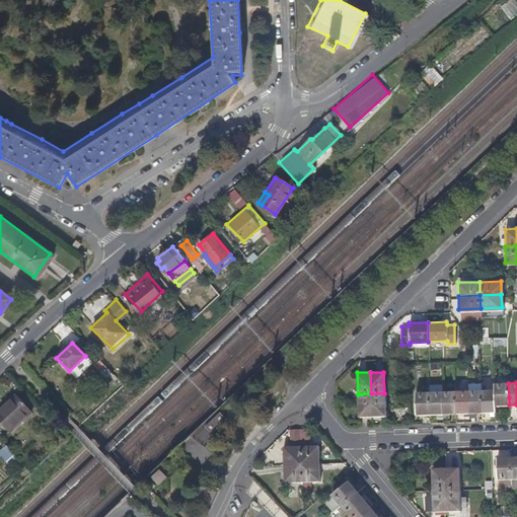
[(509,397),(508,383),(495,383),(496,404),(509,404),(509,397)]
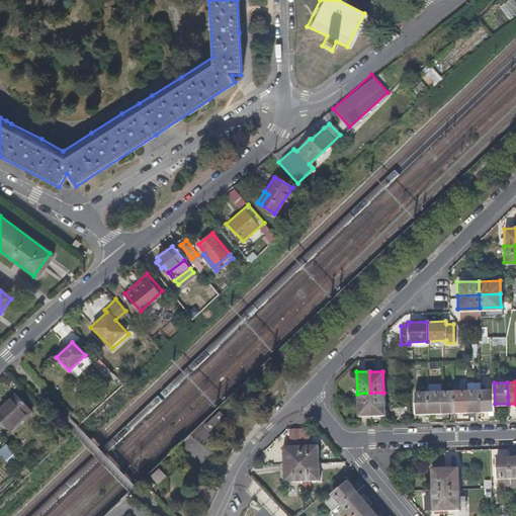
[(495,411),(494,389),(482,390),(482,396),(482,412),(495,411)]
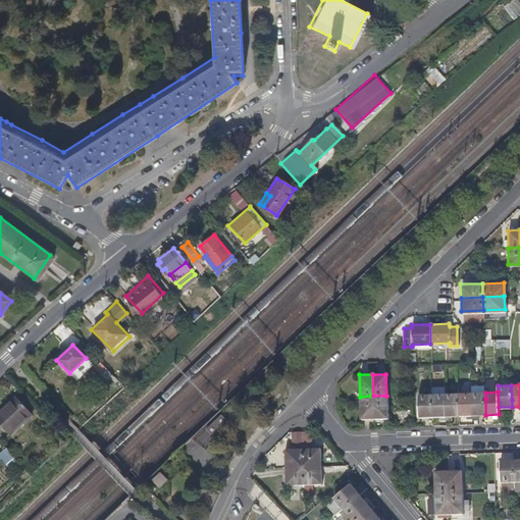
[(447,416),(446,401),(446,393),(432,394),(433,416),(440,416),(447,416)]
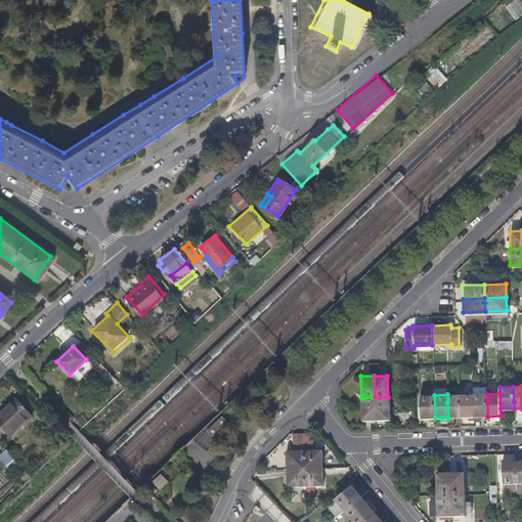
[(462,417),(461,395),(447,394),(447,402),(448,418),(454,417),(462,417)]
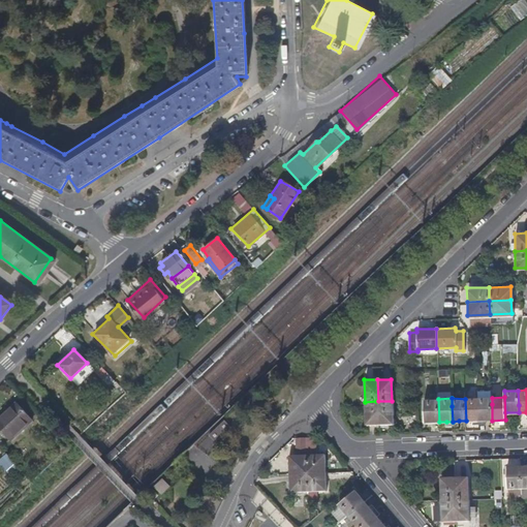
[(478,421),(478,403),(478,398),(465,399),(466,421),(472,421),(478,421)]
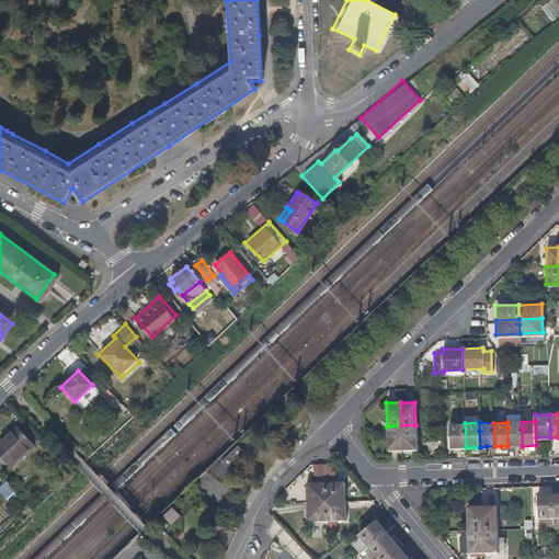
[(522,446),(522,429),(522,422),(508,422),(508,428),(508,446),(515,446),(522,446)]
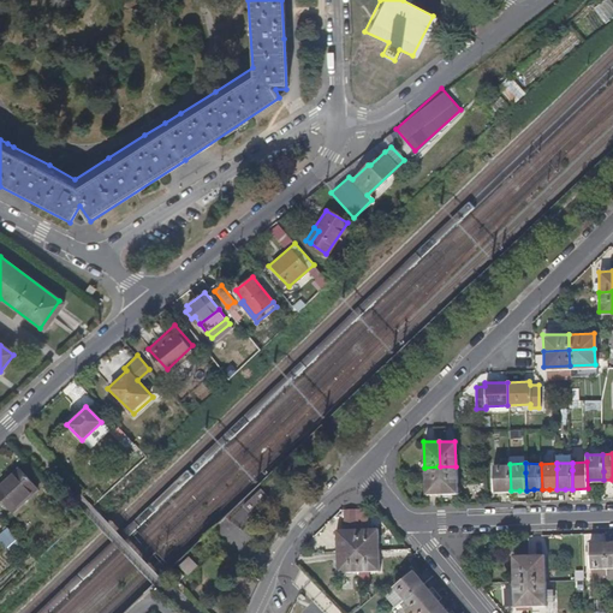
[(511,491),(510,464),(494,464),(495,491),(511,491)]
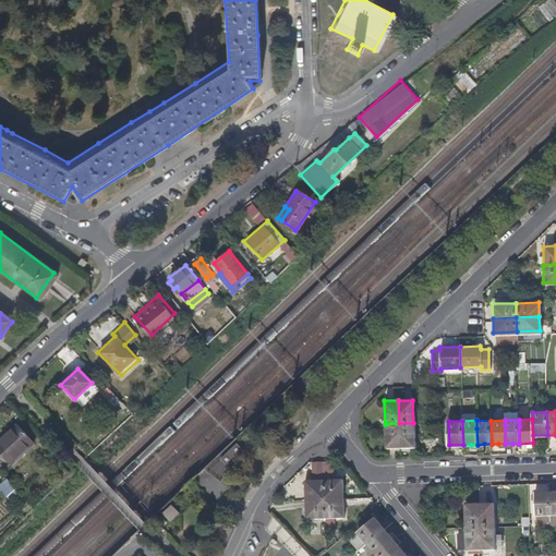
[(400,446),(399,423),(397,423),(385,424),(385,447),(400,446)]
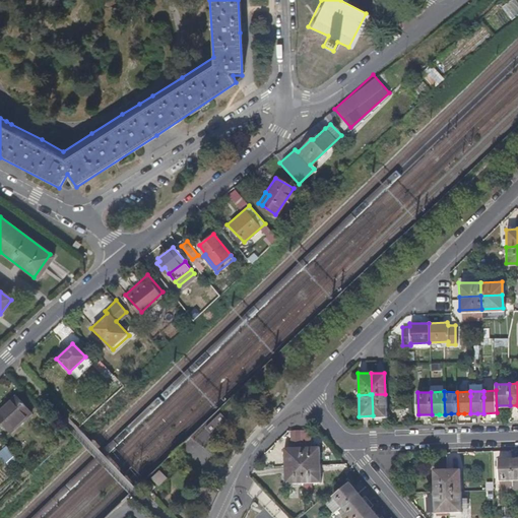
[(386,415),(385,394),(372,394),(373,415),(386,415)]
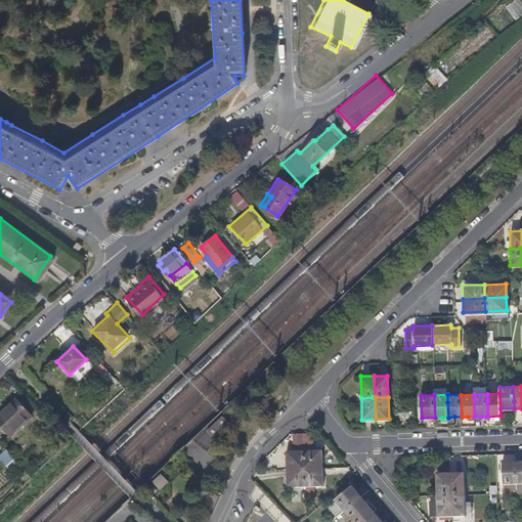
[(8,435),(32,416),(16,398),(0,411),(0,426),(8,436),(8,435)]
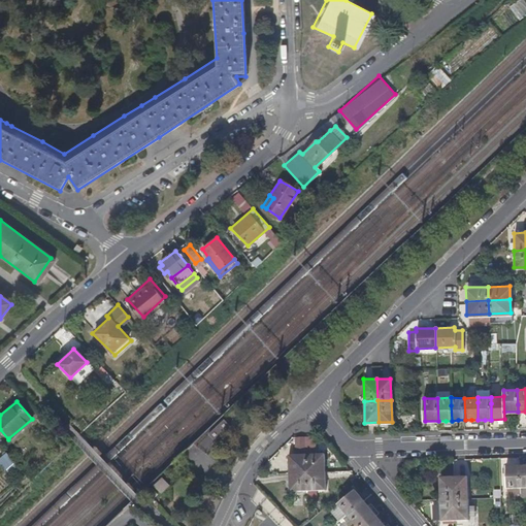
[(211,451),(227,425),(220,421),(216,429),(207,424),(197,441),(211,451)]
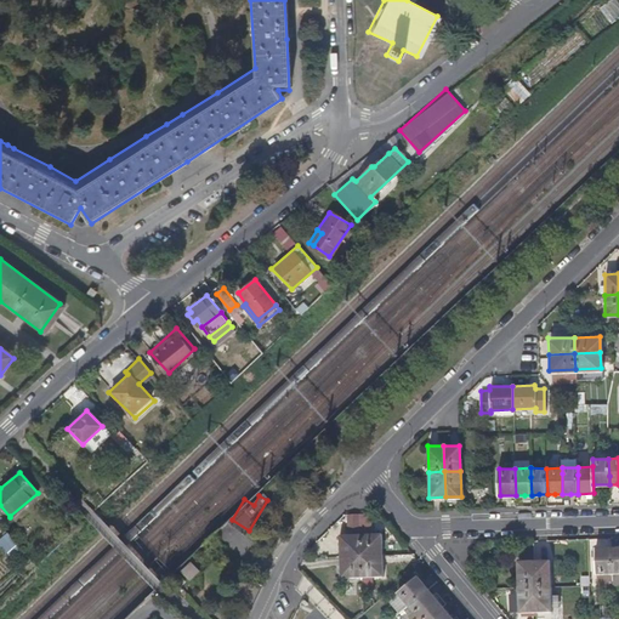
[(352,538),(352,522),(352,516),(339,516),(340,539),(352,538)]
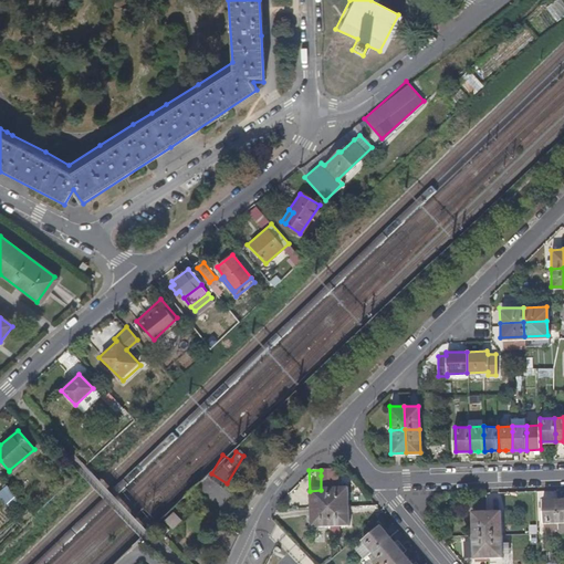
[(332,489),(332,470),(321,470),(321,476),(321,490),(332,489)]
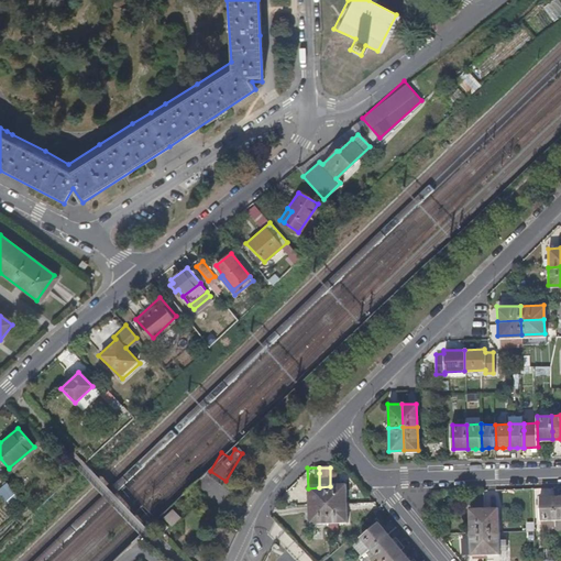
[(0,497),(3,501),(12,492),(2,482),(0,484),(0,497)]
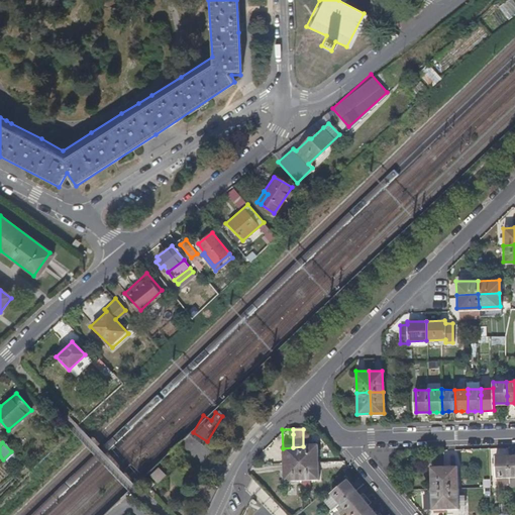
[(311,462),(310,446),(293,447),(294,464),(311,462)]
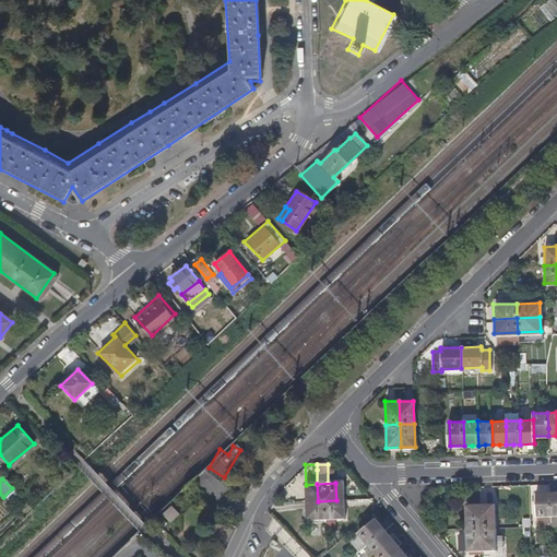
[(318,501),(317,484),(298,485),(298,504),(318,501)]
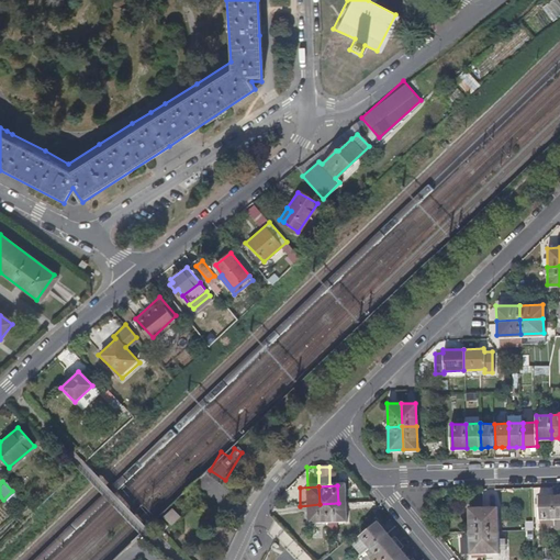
[(11,507),(20,499),(12,491),(3,500),(11,507)]
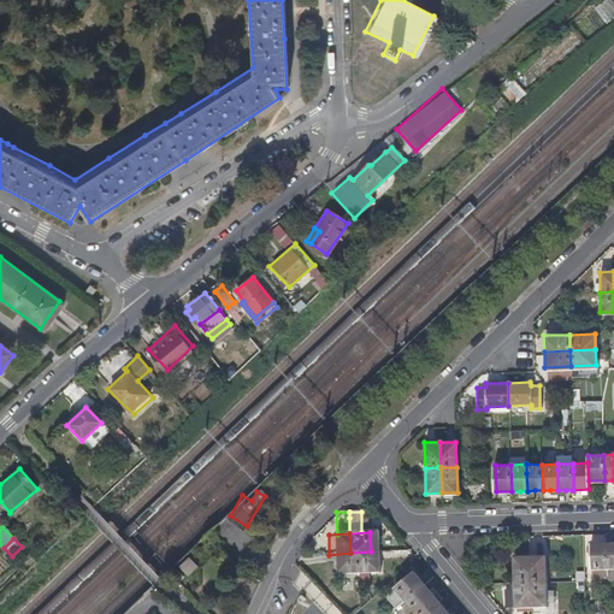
[(606,568),(604,543),(590,543),(590,570),(606,568)]
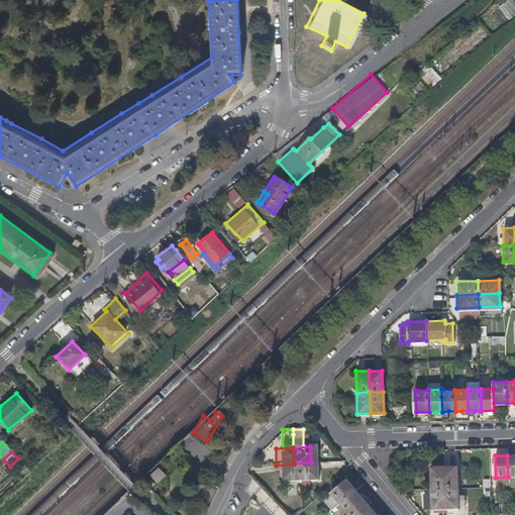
[(313,482),(311,462),(294,464),(294,466),(295,483),(313,482)]
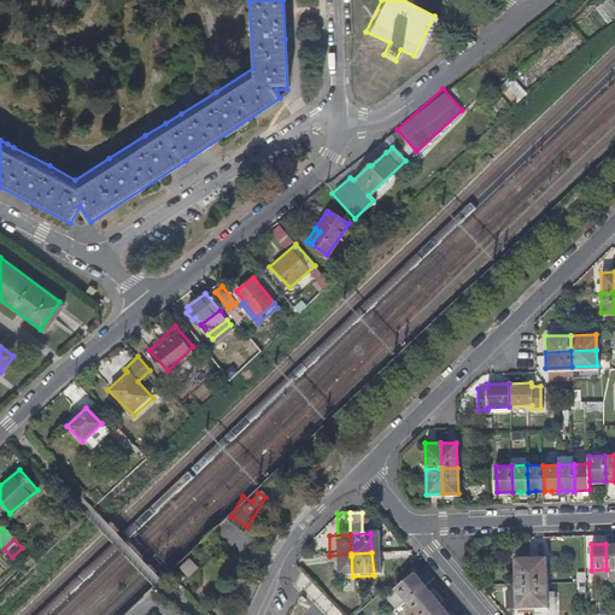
[(352,577),(351,556),(351,554),(329,556),(332,578),(352,577)]
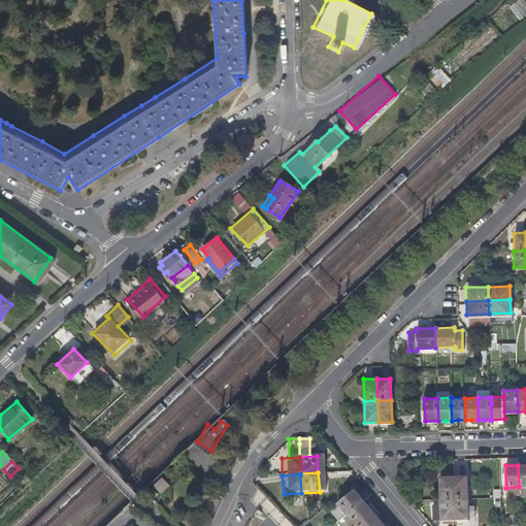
[(463,498),(463,475),(449,477),(450,493),(450,498),(463,498)]
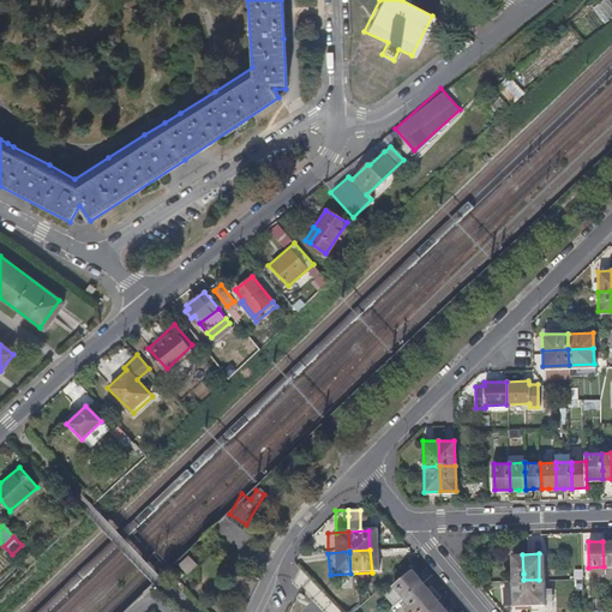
[(523,574),(522,555),(508,555),(509,581),(523,580),(523,574)]
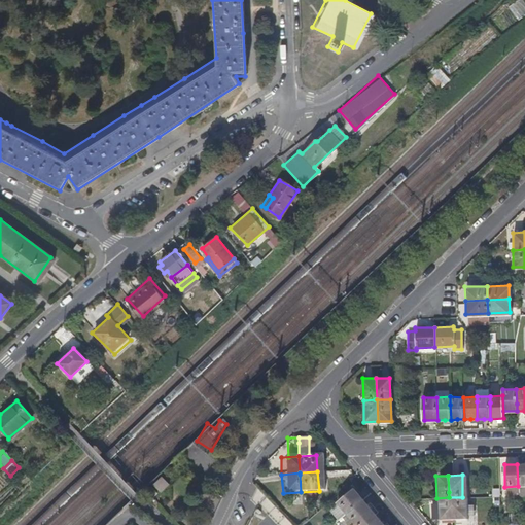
[(202,500),(209,494),(206,491),(200,498),(202,500)]
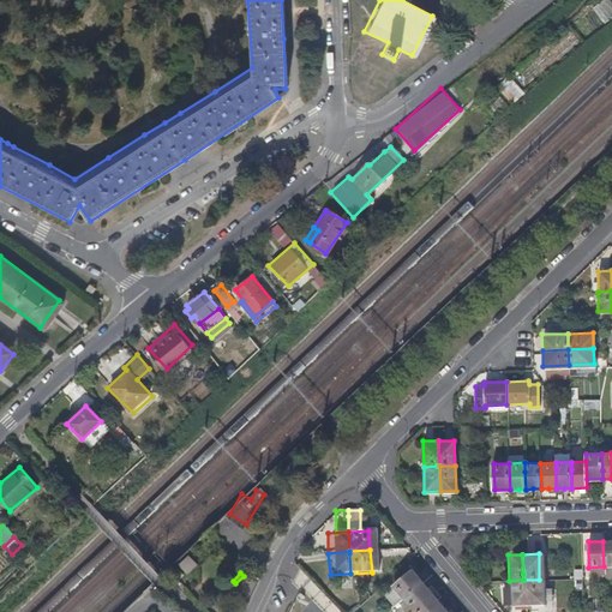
[(400,601),(418,585),(407,573),(389,589),(400,601)]
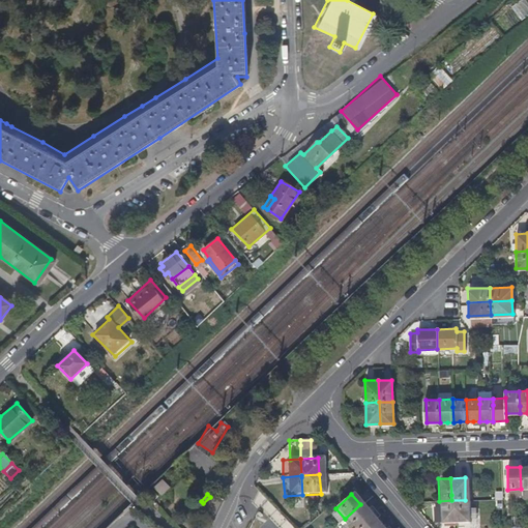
[(452,522),(451,500),(439,501),(439,523),(452,522)]
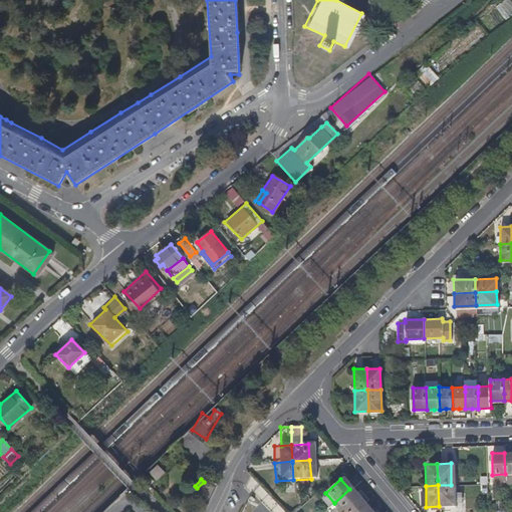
[(452,504),(451,485),(438,485),(439,506),(452,506),(452,504)]
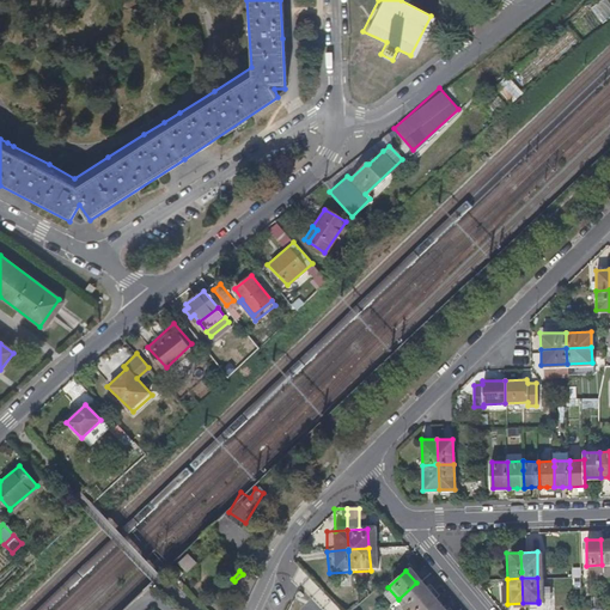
[(407,609),(425,595),(420,587),(416,583),(398,599),(407,609)]
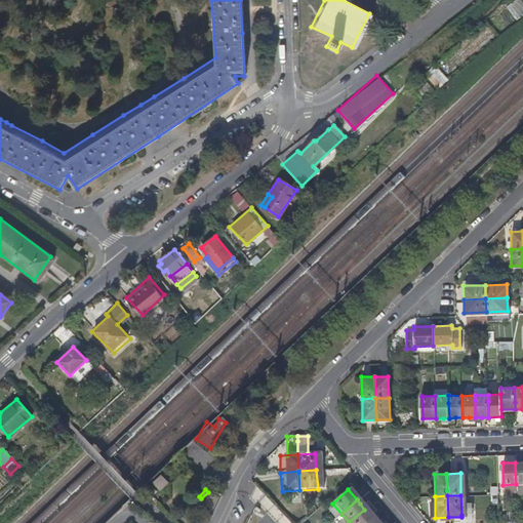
[(349,522),(369,522),(374,520),(369,514),(364,510),(349,522)]
